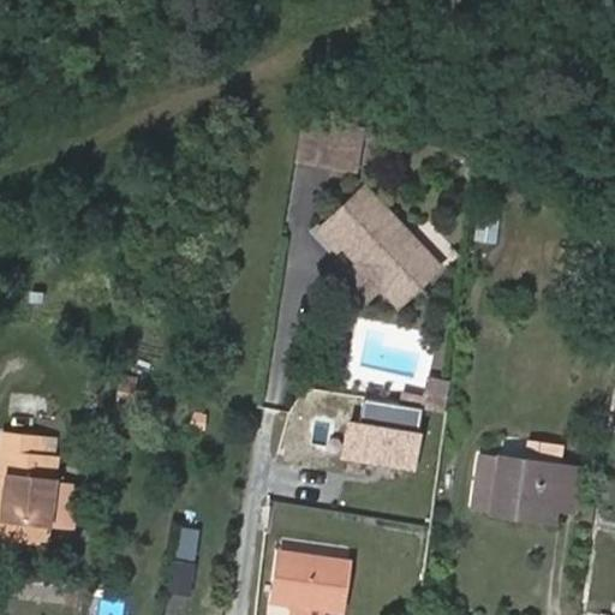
[(356,136),(293,127),(287,166),(350,174),(356,136)]
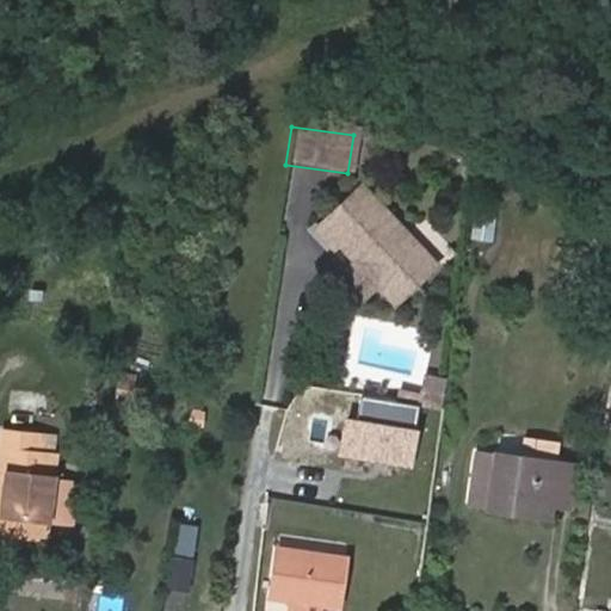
[(335,247),(353,265),(376,287),(394,304),(432,266),(355,193),(312,238),(329,254),(335,247)]
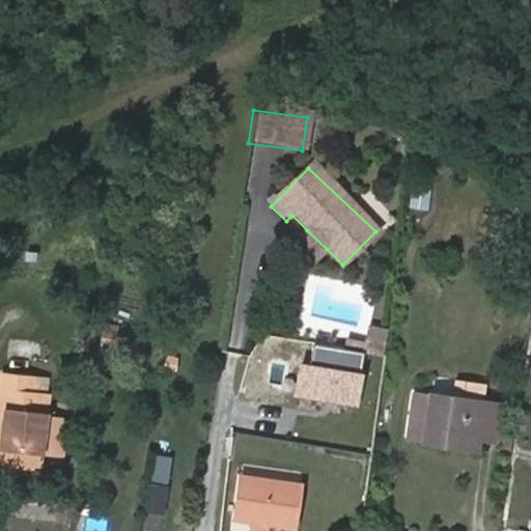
[(431,188),(414,185),(411,204),(428,207),(431,188)]
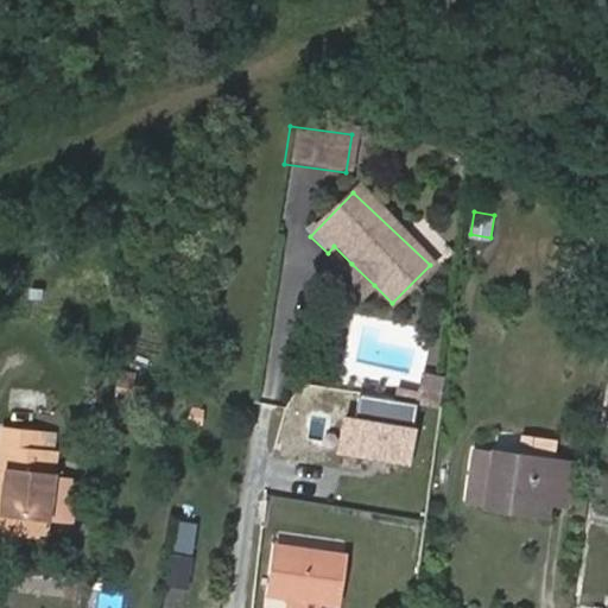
[(374,285),(352,264),(339,278),(361,299),(374,285)]
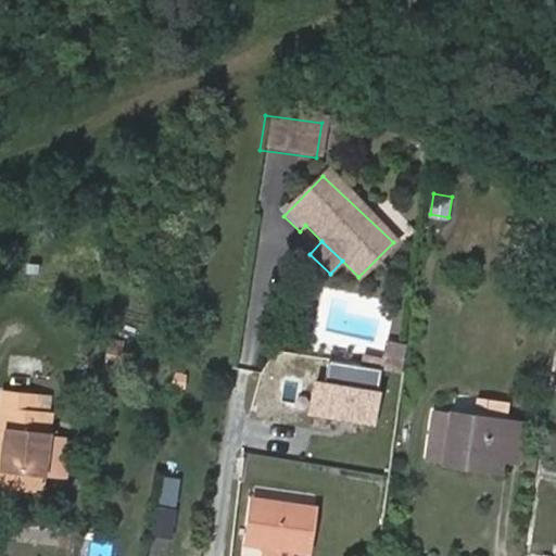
[(391,358),(390,368),(405,371),(408,350),(392,348),(391,358)]
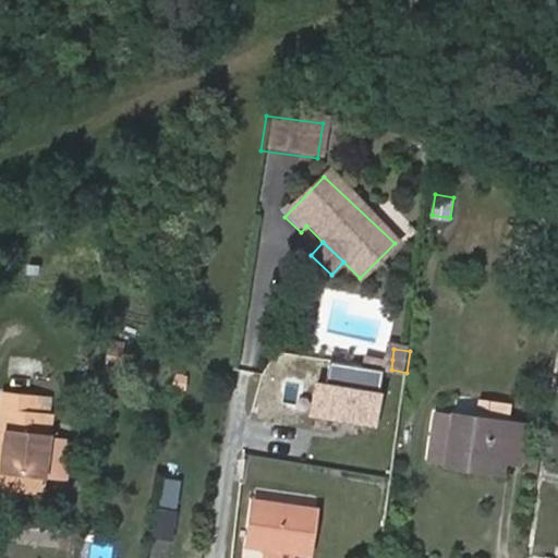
[(391,370),(392,360),(366,355),(365,366),(391,370)]
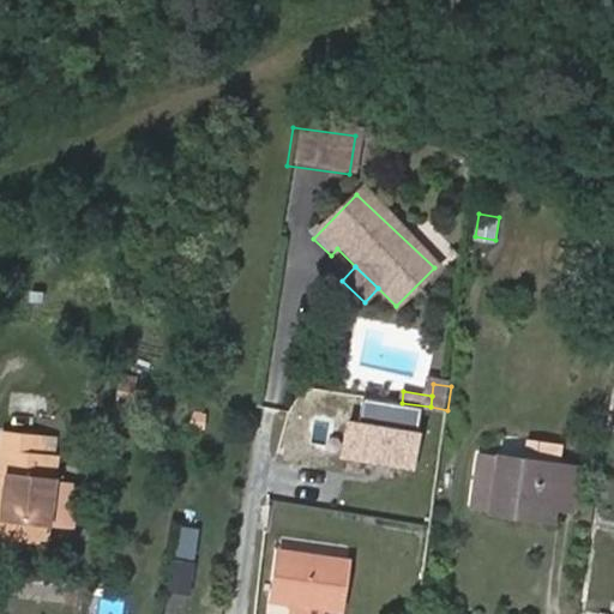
[(359,426),(355,452),(410,461),(415,433),(359,426)]
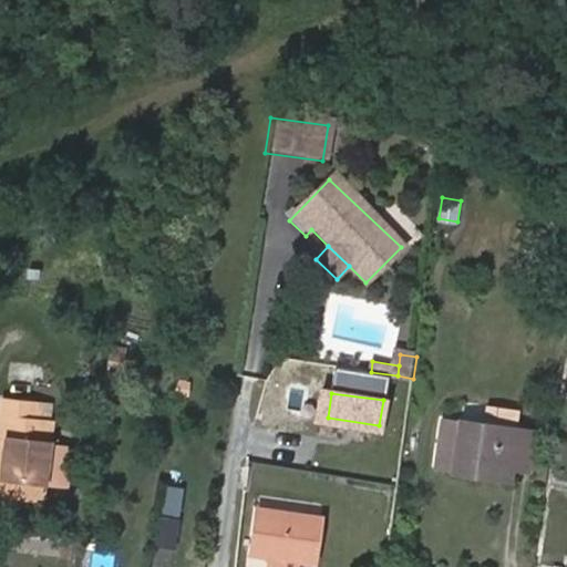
[(12,476),(54,481),(76,483),(80,450),(58,447),(62,405),(12,400),(9,439),(14,439),(12,476)]
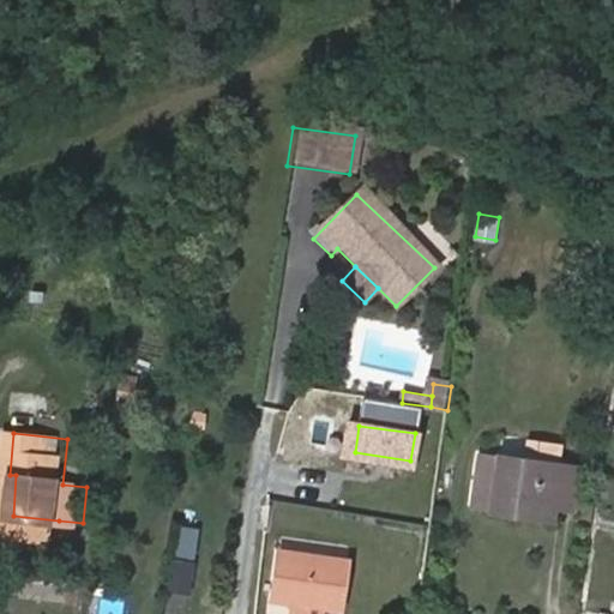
[(525,459),(479,452),(471,505),(553,517),(555,505),(561,464),(564,445),(528,440),(525,459)]
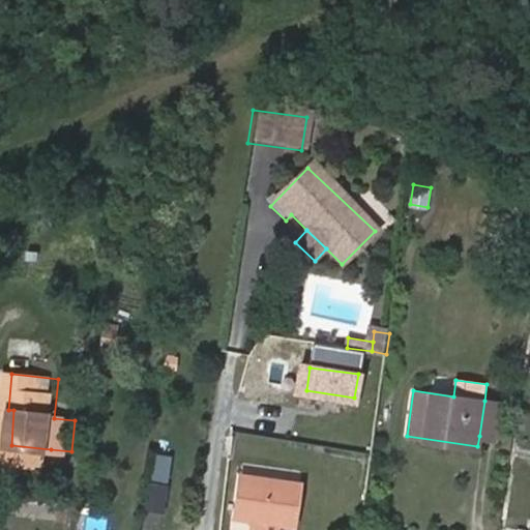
[(500,404),(484,401),(479,436),(494,438),(500,404)]
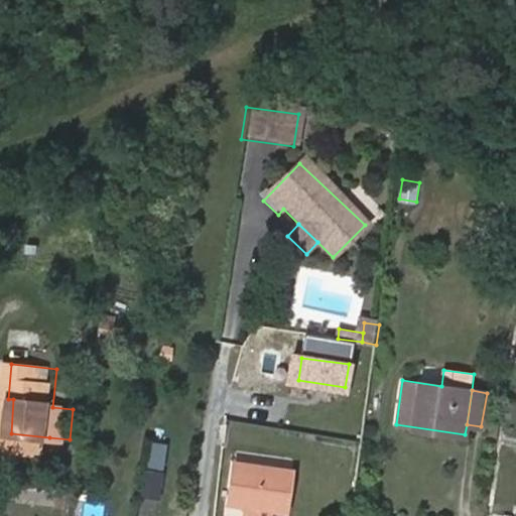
[(48,453),(49,437),(11,433),(13,399),(8,399),(3,448),(48,453)]
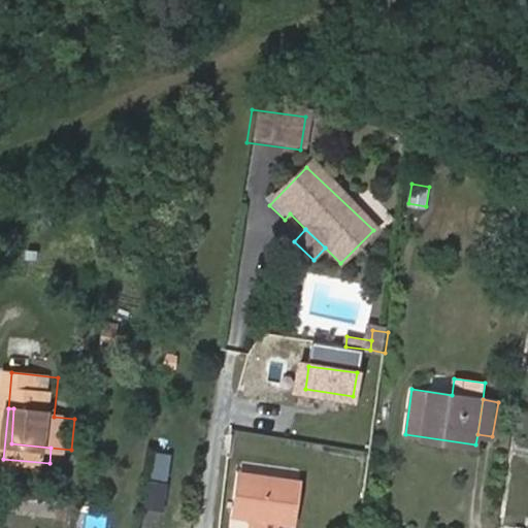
[(167,479),(172,453),(156,450),(151,476),(167,479)]
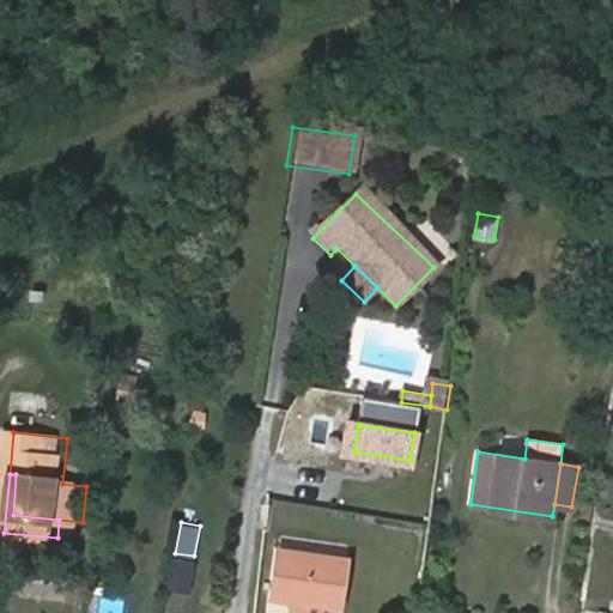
[(292,600),(313,602),(325,604),(339,606),(346,559),(279,550),(272,598),(292,600)]
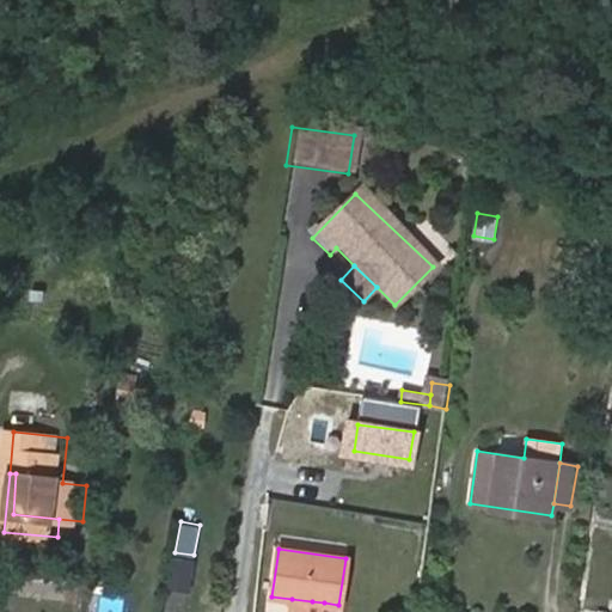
[(195,561),(165,557),(161,587),(191,591),(195,561)]
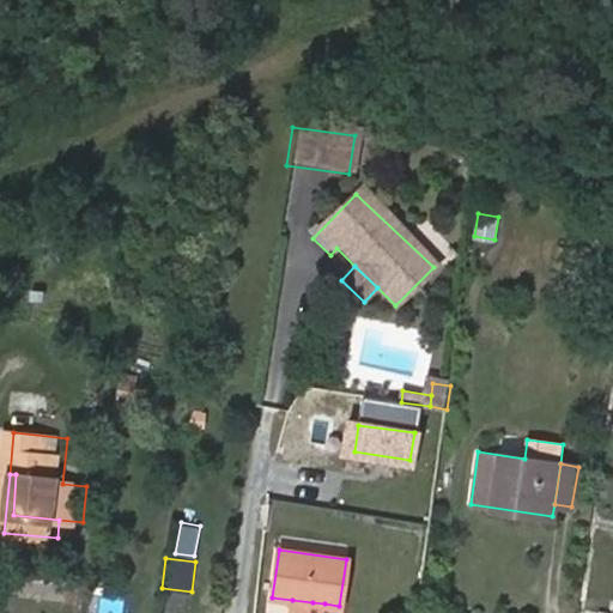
[(80,599),(96,600),(98,581),(82,580),(80,599)]
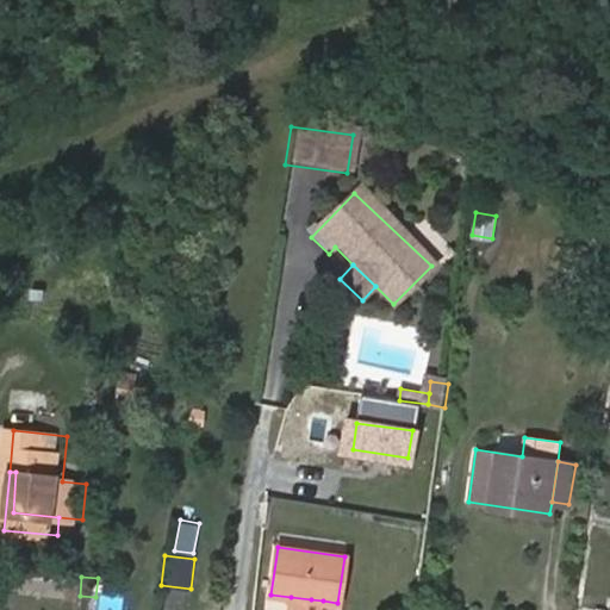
[(122,609),(124,595),(100,592),(98,609),(122,609)]
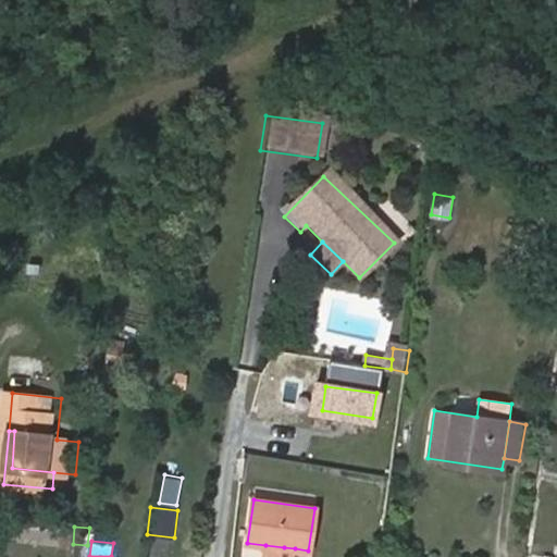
[(283,556),(284,547),(265,545),(263,556),(283,556)]
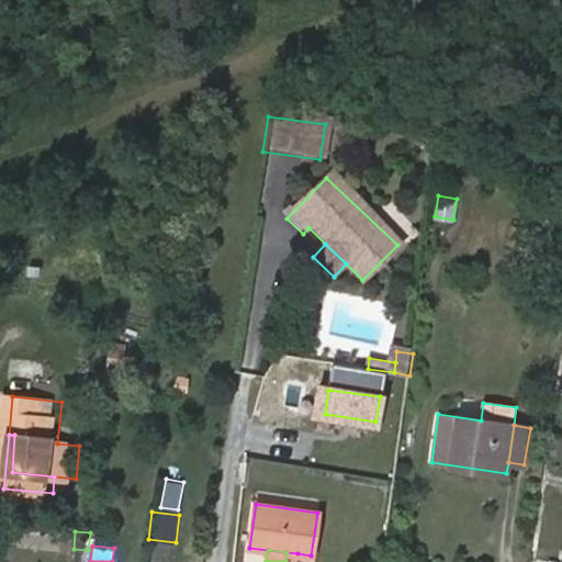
[(295,561),(298,553),(287,552),(285,561),(295,561)]
